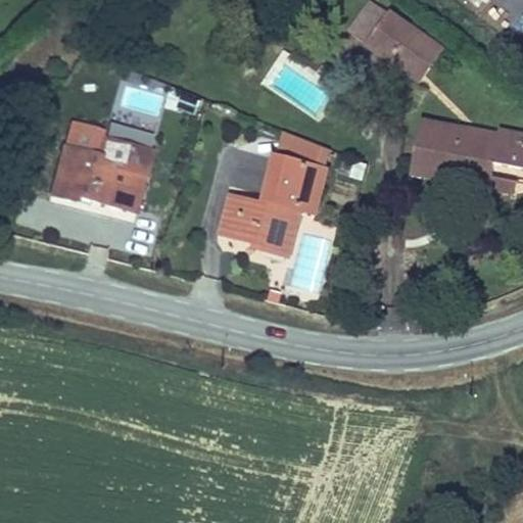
[(465,0),(479,10),(485,0),(465,0)]
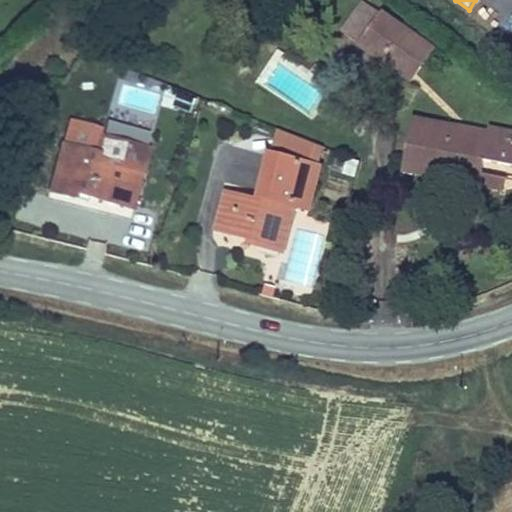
[(340,32),(358,45),(380,14),(362,1),(340,32)]
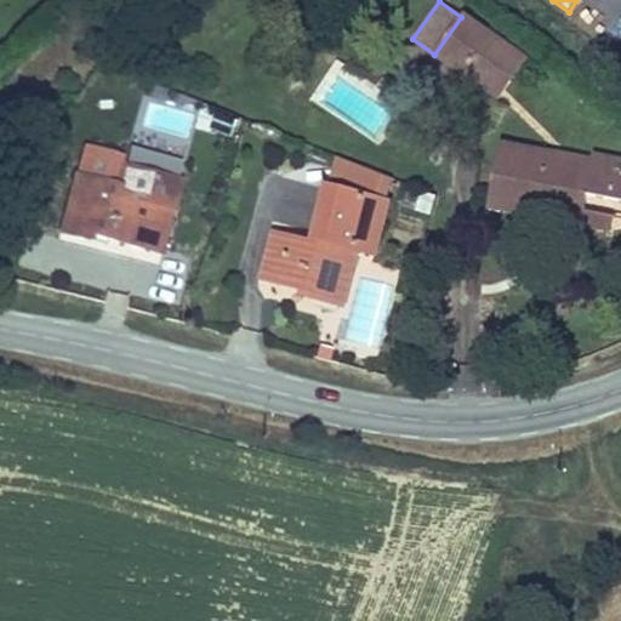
[(499,101),(529,58),(465,13),(461,17),(434,55),(499,101)]
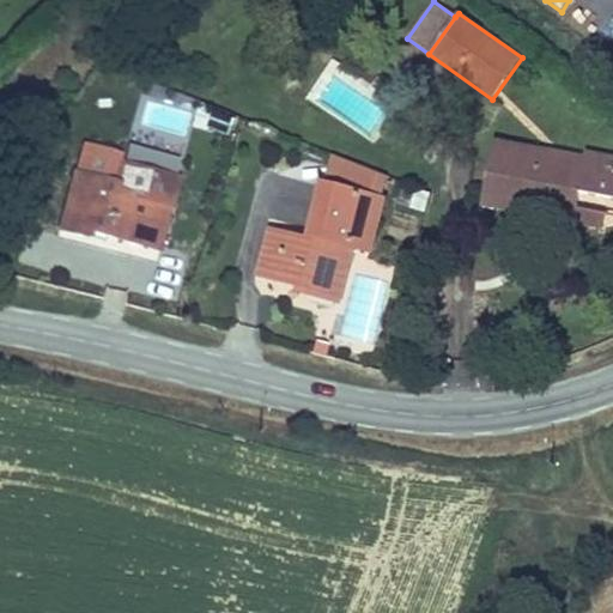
[(612,159),(580,153),(578,161),(484,141),(471,202),(520,214),(525,194),(572,204),(581,195),(612,207),(612,159)]
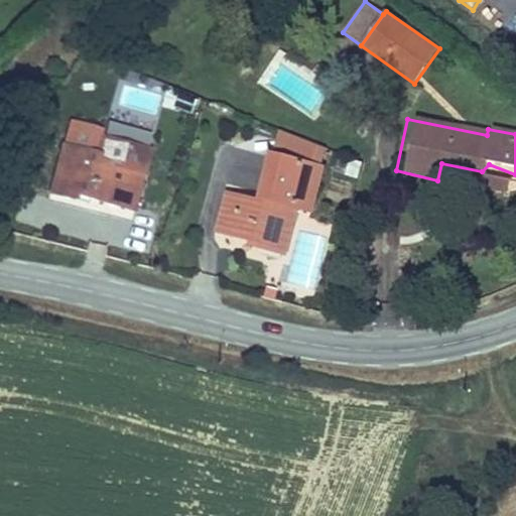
[(65,145),(62,144),(49,195),(79,202),(80,197),(137,212),(154,148),(149,147),(153,133),(109,122),(107,131),(71,122),(65,145)]
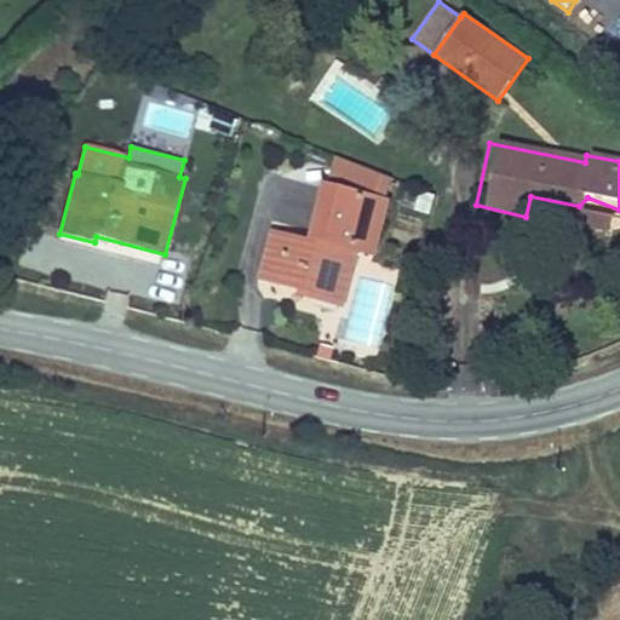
[(323,185),(311,237),(309,248),(273,240),(264,276),(310,287),(308,296),(344,304),(356,253),(377,258),(390,200),(386,200),(391,178),(338,159),(331,187),(323,185)]
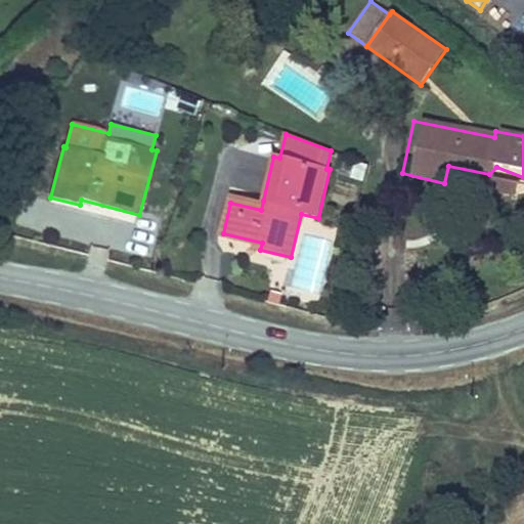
[(448,166),(444,183),(509,195),(513,180),(489,174),(448,166)]
